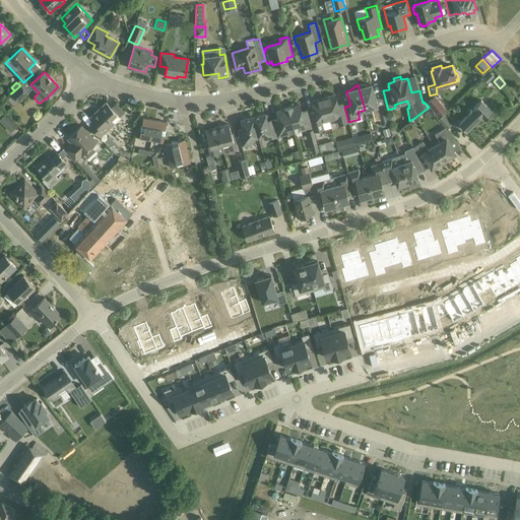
[(359,88),(365,110),(365,112),(373,110),(372,108),(377,106),(371,84),(367,85),(366,84),(364,84),(362,84),(361,84),(360,84),(358,84),(359,88)]
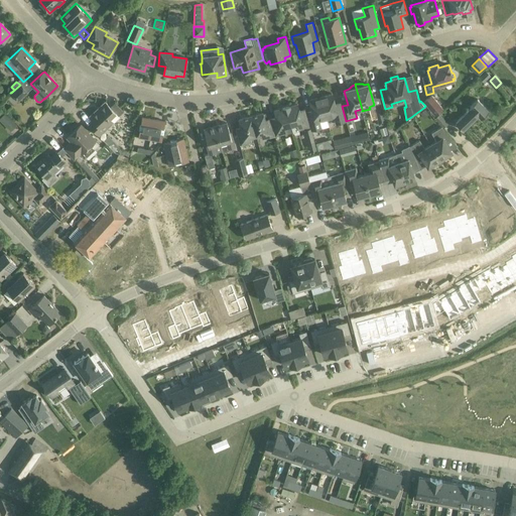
[(27,93),(20,85),(11,93),(19,101),(27,93)]
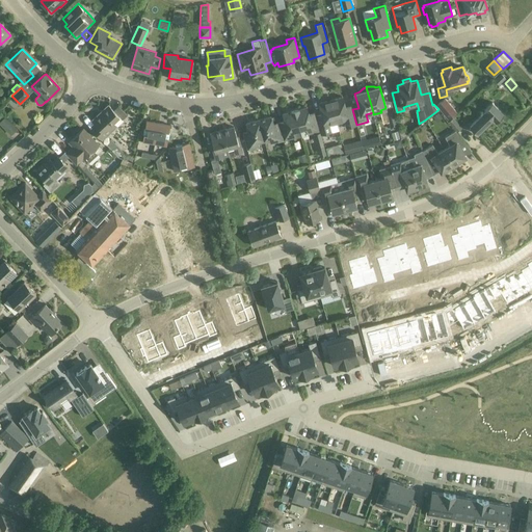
[(343,97),(330,100),(337,123),(344,121),(346,128),(356,125),(352,109),(351,105),(346,107),(343,97)]
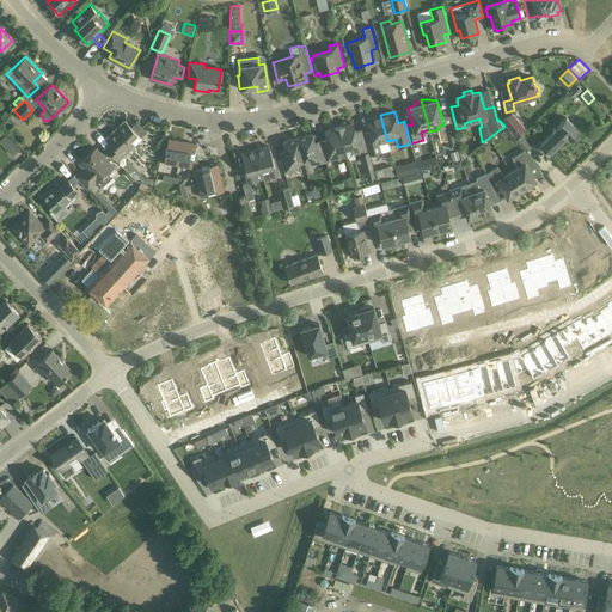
[(512,112),(502,121),(516,138),(526,129),(512,112)]
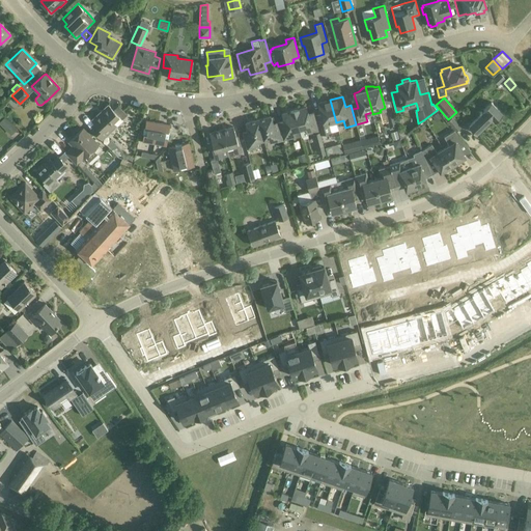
[(319,132),(320,135),(331,132),(329,124),(336,122),(330,100),(318,103),(320,113),(315,115),(319,132)]
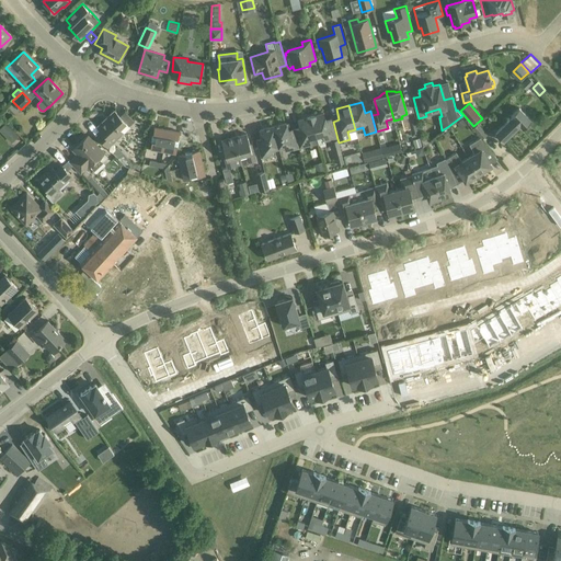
[(523,128),(531,121),(519,107),(511,116),(512,117),(495,134),(503,141),(519,125),(523,128)]
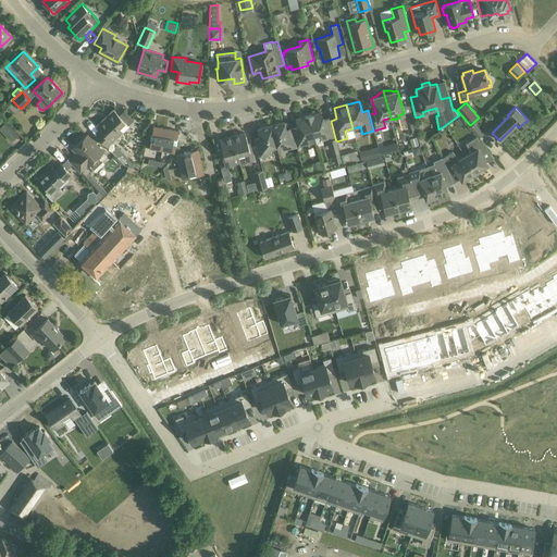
[(100,130),(96,134),(107,146),(122,132),(119,127),(125,122),(113,110),(97,125),(100,130)]
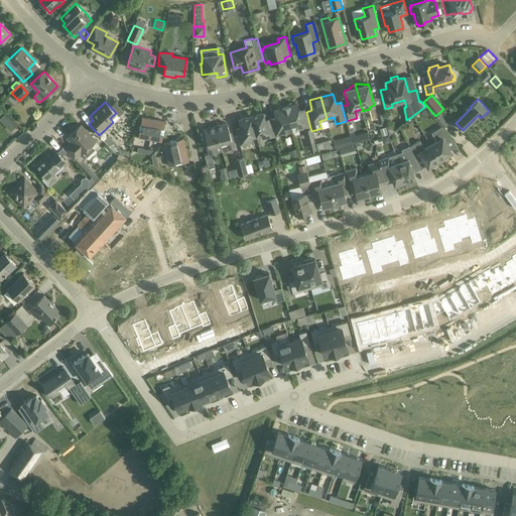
[(297,103),(285,107),(291,125),(293,133),(299,131),(299,129),(310,126),(305,109),(299,110),(297,103)]
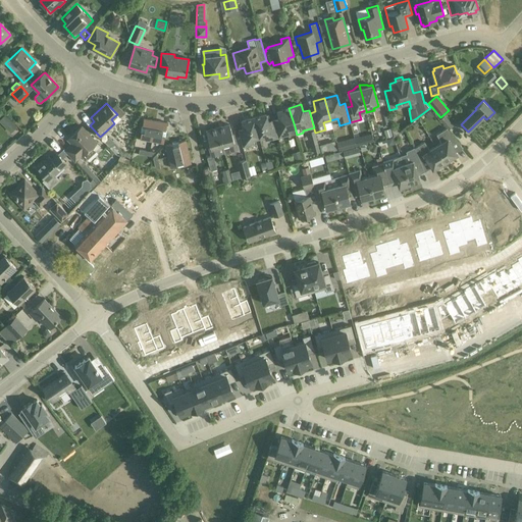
[(279,118),(273,119),(274,122),(278,138),(290,134),(289,128),(295,126),(289,108),(277,111),(279,118)]
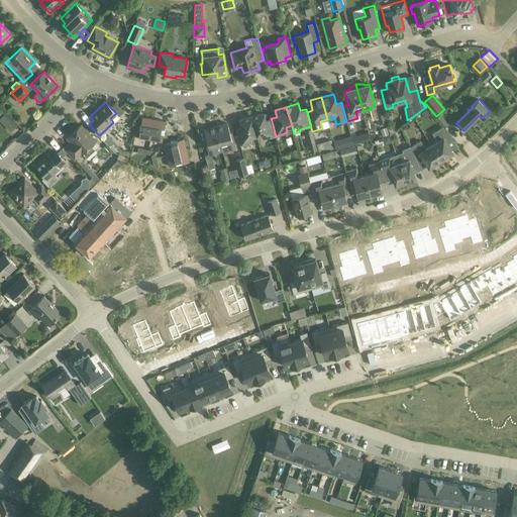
[(387,123),(383,108),(376,110),(380,125),(387,123)]
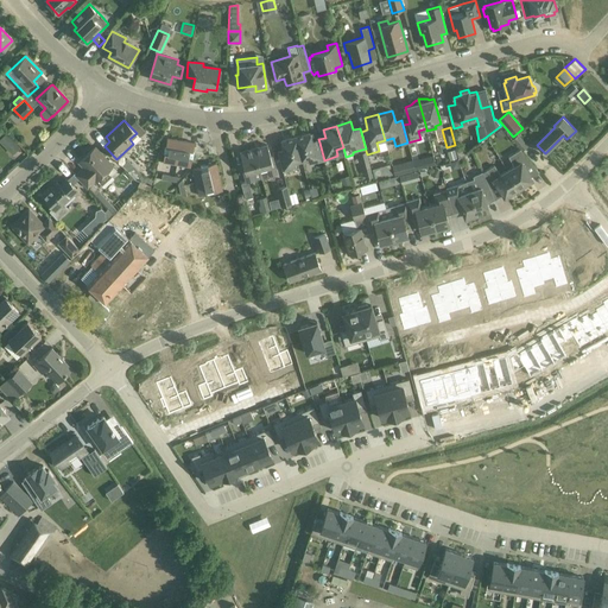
[(6,133),(0,139),(0,140),(12,151),(19,144),(6,133)]
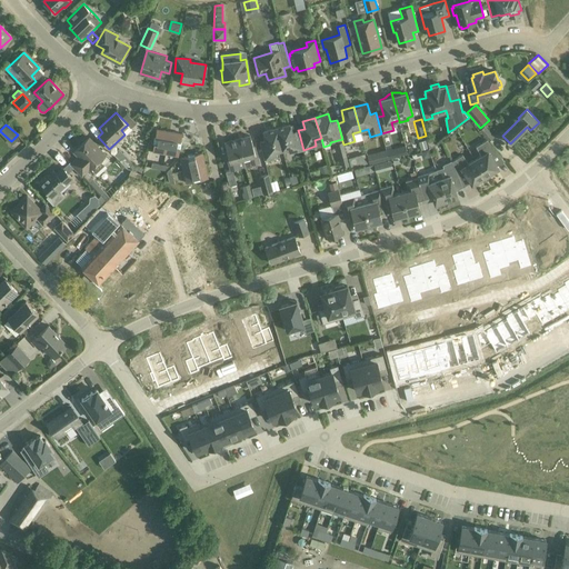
[(290,153),(303,150),(299,133),(298,130),(291,132),(289,125),(277,128),(282,149),(289,147),(290,153)]
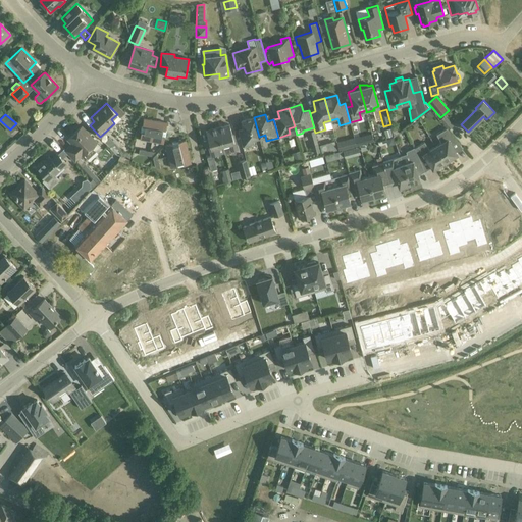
[(253,138),(259,137),(254,117),(242,120),(244,127),(238,129),(243,147),(255,144),(253,138)]
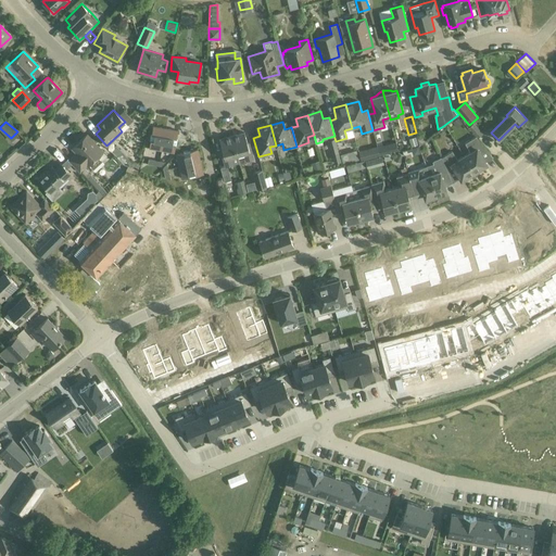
[(162,150),(165,128),(153,126),(149,148),(162,150)]
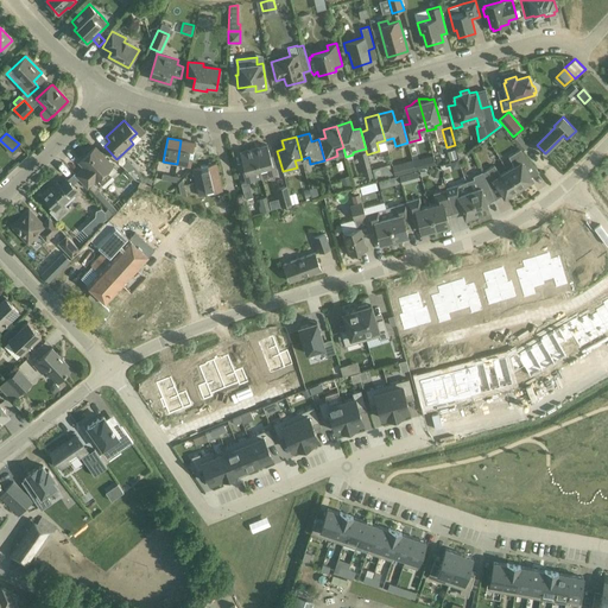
[(181,140),(177,164),(190,166),(195,143),(181,140)]
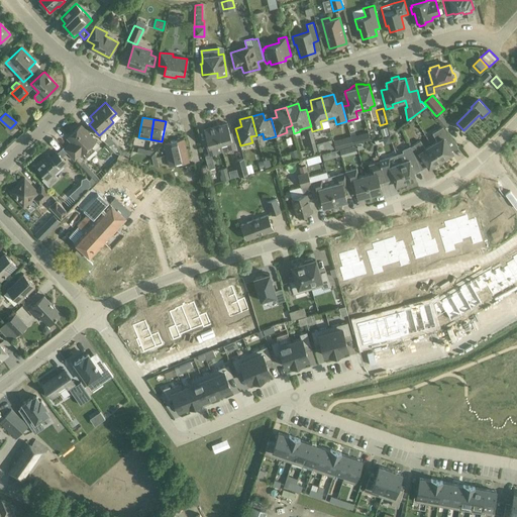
[(227,123),(216,126),(220,143),(223,152),(229,150),(229,149),(235,147),(232,136),(231,137),(227,123)]
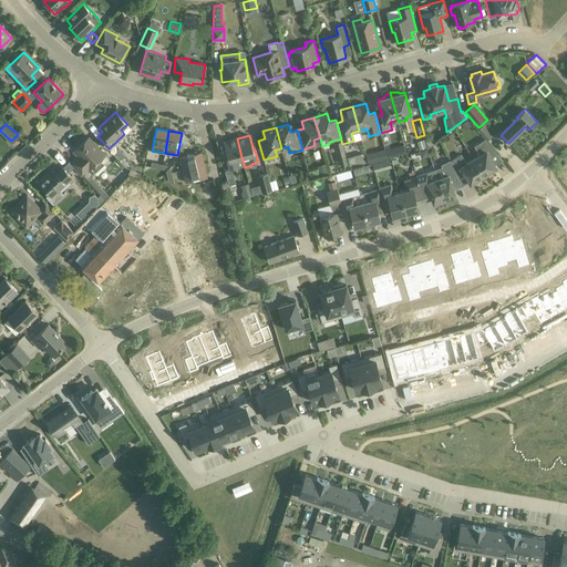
[(106,155),(89,137),(74,151),(79,155),(71,163),(82,175),(89,168),(93,174),(104,164),(101,161),(106,155)]
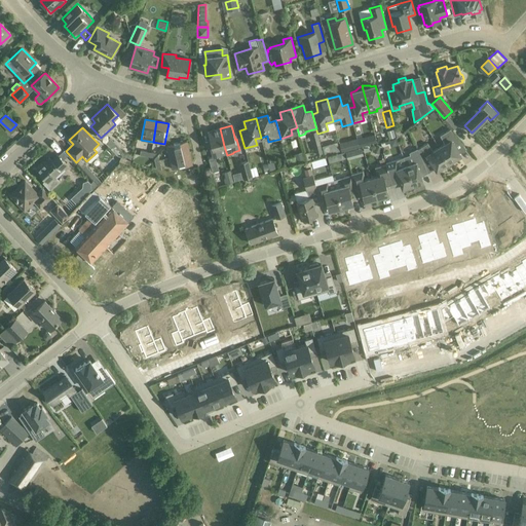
[(218,148),(224,146),(220,128),(208,132),(212,146),(211,146),(214,157),(220,155),(218,148)]
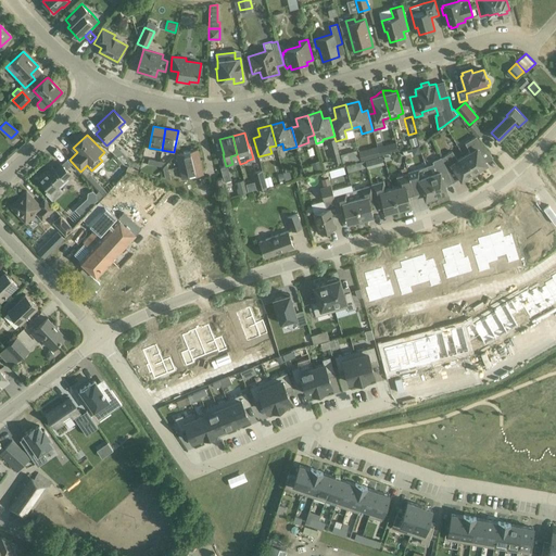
[(470,151),(464,155),(476,174),(482,169),(481,167),(487,164),(483,159),(491,154),(484,147),(476,137),(466,143),(470,151)]
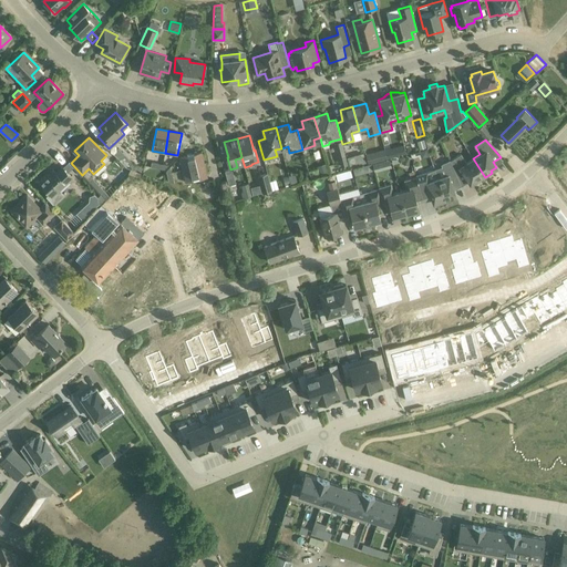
[(341,141),(334,142),(339,157),(346,156),(342,144),(341,141)]
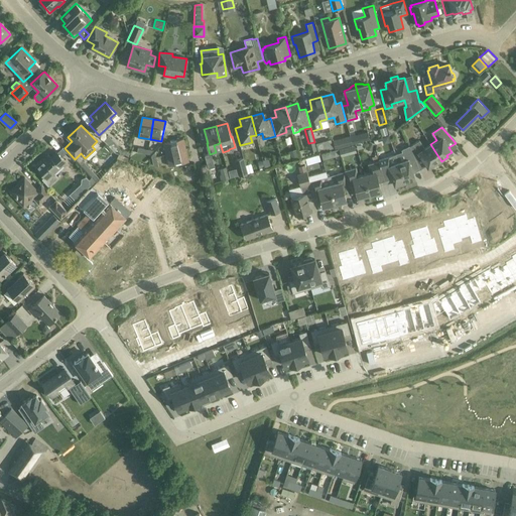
[(352,138),(335,142),(336,147),(370,139),(368,132),(351,135),(352,138)]
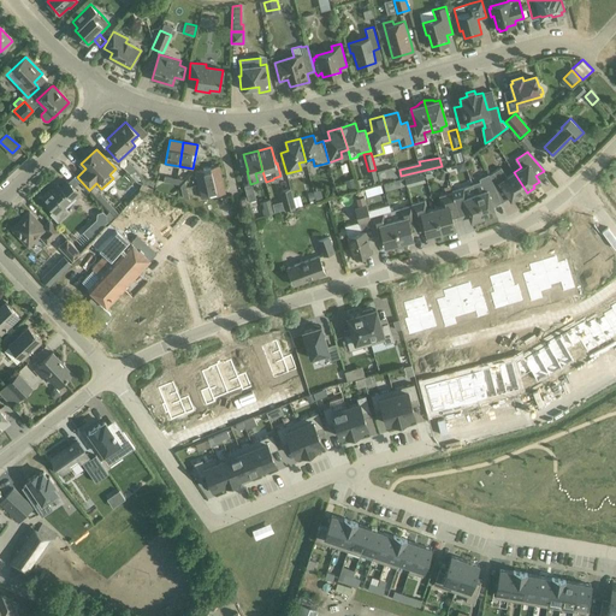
[(129,160),(123,166),(137,182),(143,176),(129,160)]
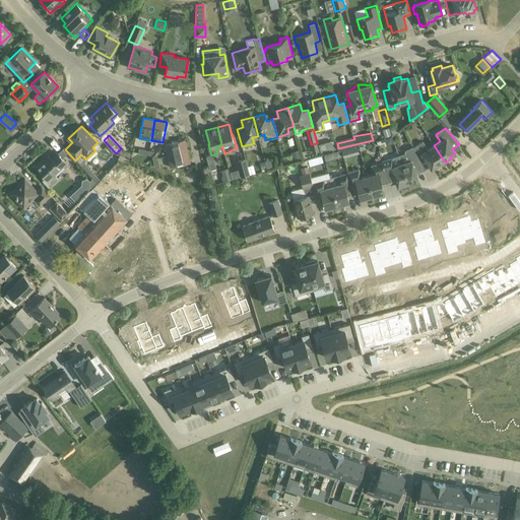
[(168,155),(188,151),(185,139),(165,144),(168,155)]
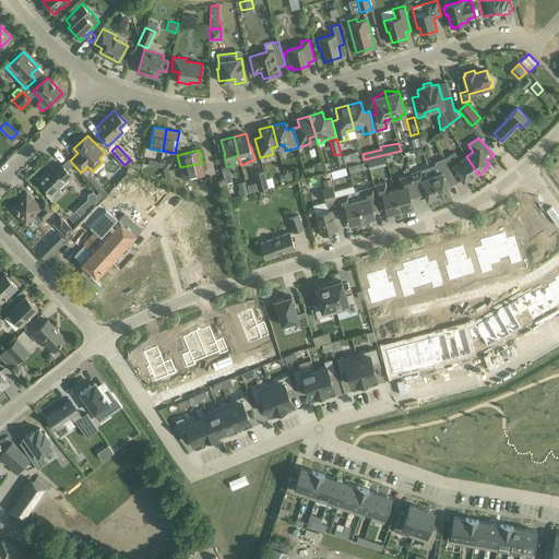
[(343,155),(345,164),(360,161),(358,151),(343,155)]
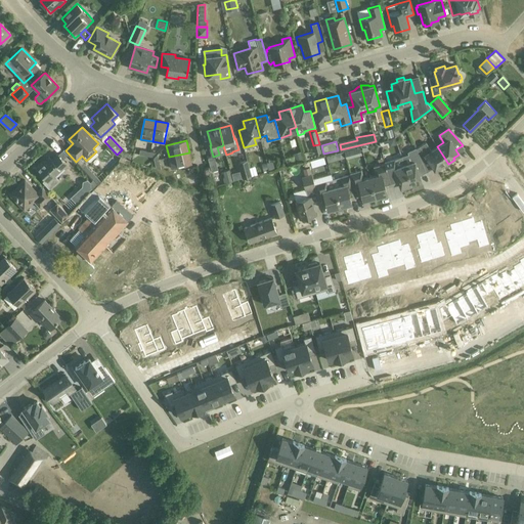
[(426,142),(416,148),(425,169),(432,165),(435,170),(440,166),(441,168),(448,164),(437,146),(431,149),(426,142)]
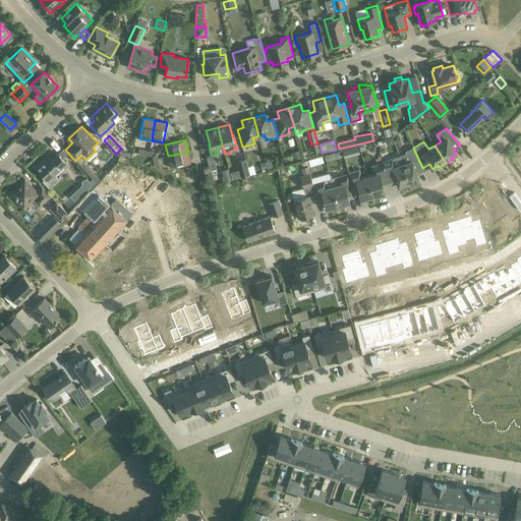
[(406,154),(399,156),(409,185),(411,184),(412,184),(413,183),(414,182),(415,182),(415,181),(416,180),(419,179),(416,172),(422,168),(413,148),(406,152),(406,154)]
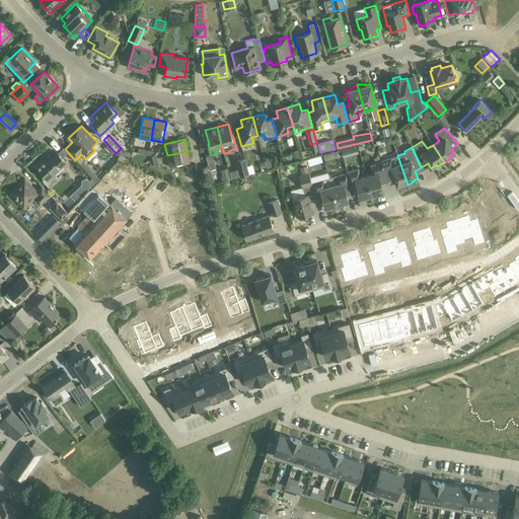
[(63,148),(58,153),(62,158),(67,153),(63,148)]
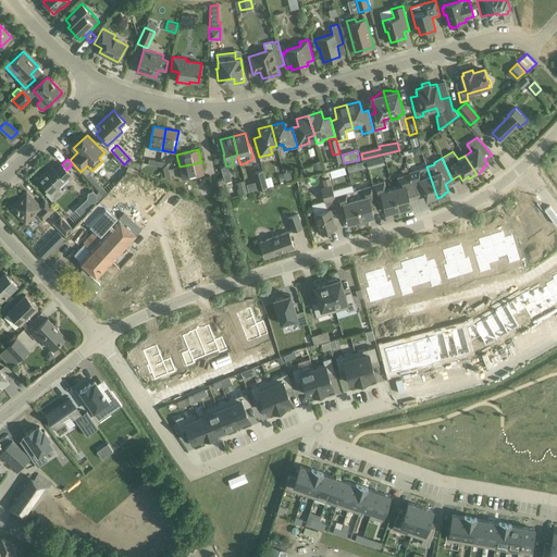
[(130,159),(127,163),(138,169),(140,165),(130,159)]
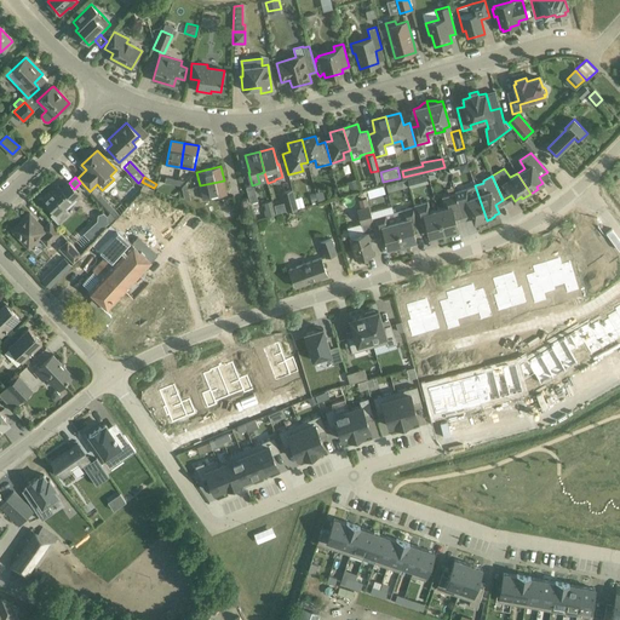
[(356,179),(348,182),(351,191),(359,189),(356,179)]
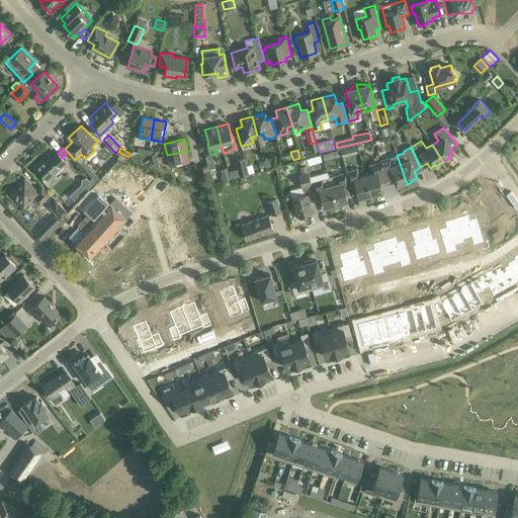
[(170,167),(189,162),(187,151),(167,155),(170,167)]
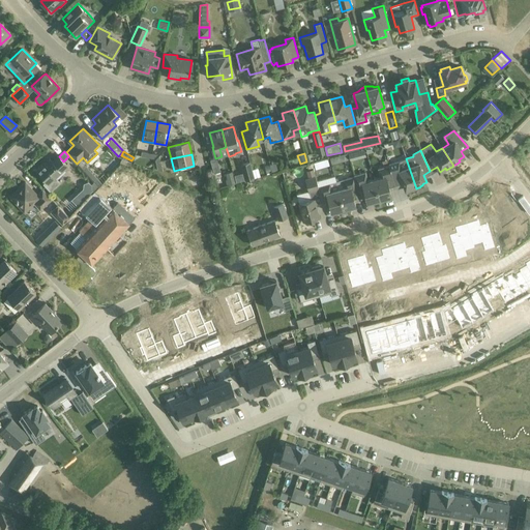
[(68,167),(65,164),(63,162),(59,156),(58,155),(52,162),(50,158),(37,171),(47,181),(43,183),(51,192),(60,182),(56,178),(68,167)]
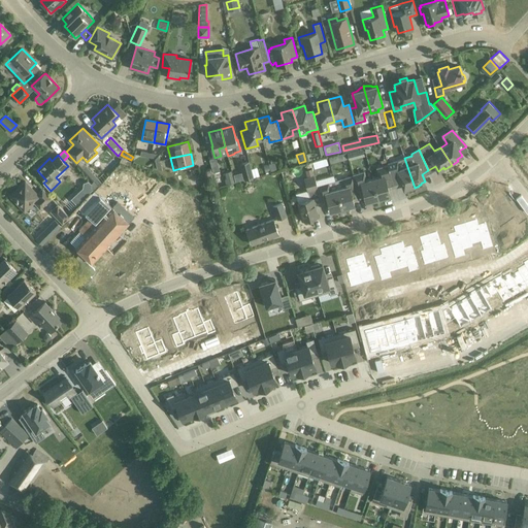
[(130,161),(122,157),(120,162),(128,166),(130,161)]
